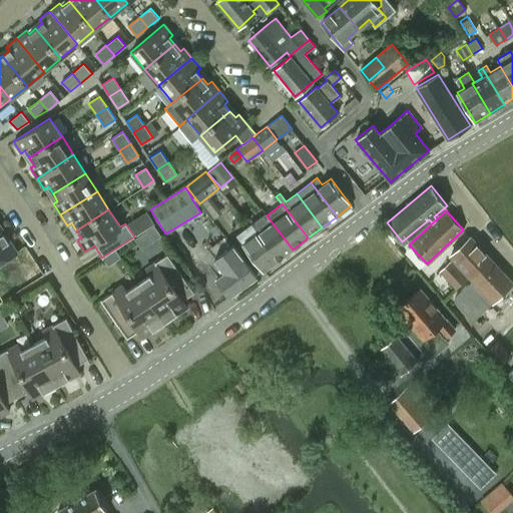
[(128,223),(135,235),(154,223),(146,211),(128,223)]
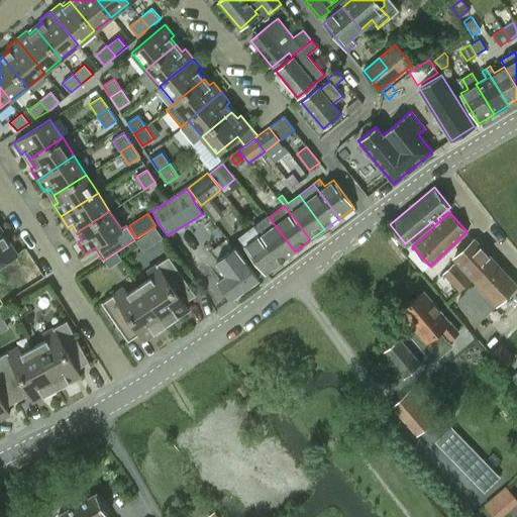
[(295,251),(269,217),(268,215),(253,225),(281,262),(295,251)]
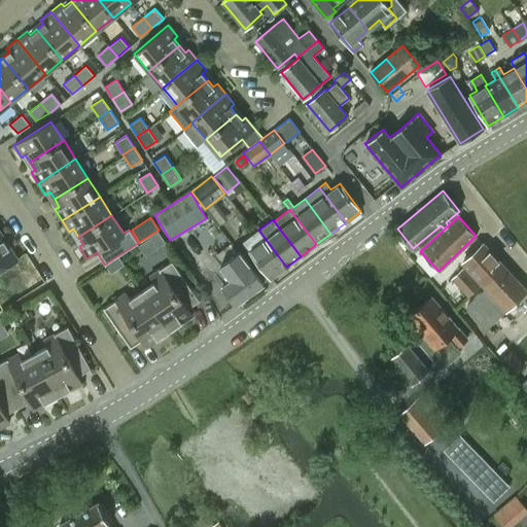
[(271,279),(286,267),(258,230),(243,241),(271,279)]
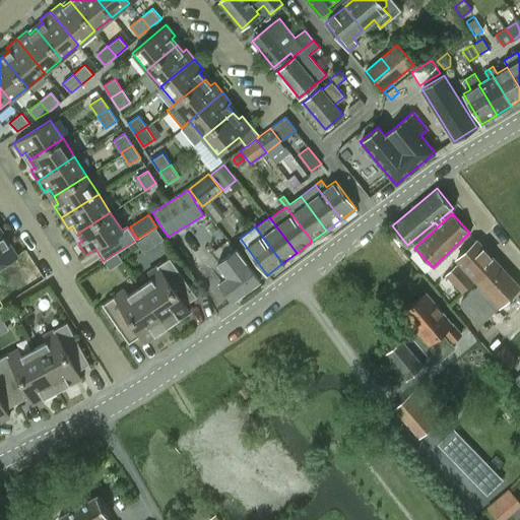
[(0,229),(0,265),(17,255),(0,229)]
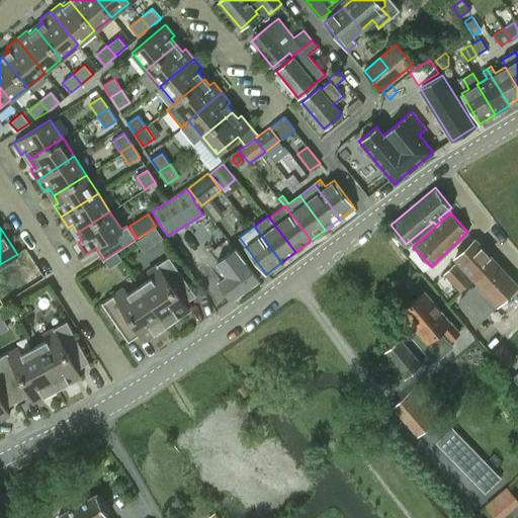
[(156,228),(148,233),(155,242),(162,237),(156,228)]
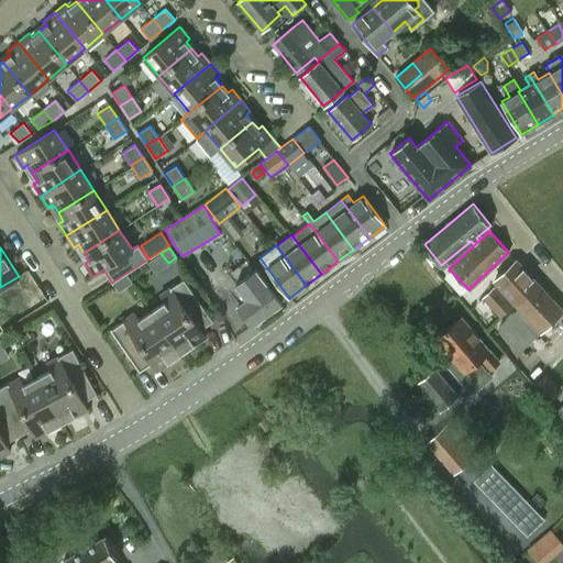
[(240,271),(250,262),(239,249),(229,257),(240,271)]
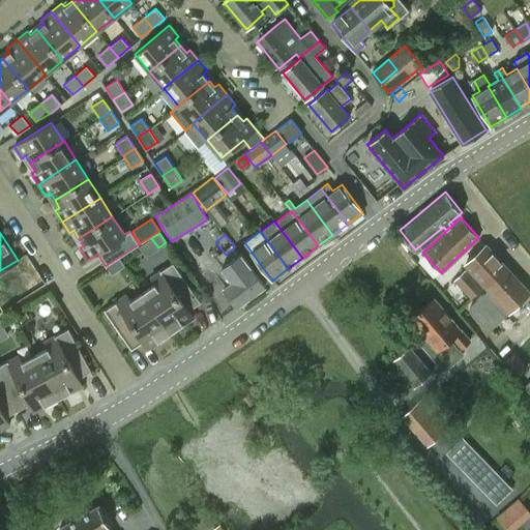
[(489,329),(529,293),(486,245),(465,264),(489,290),(469,307),(489,329)]
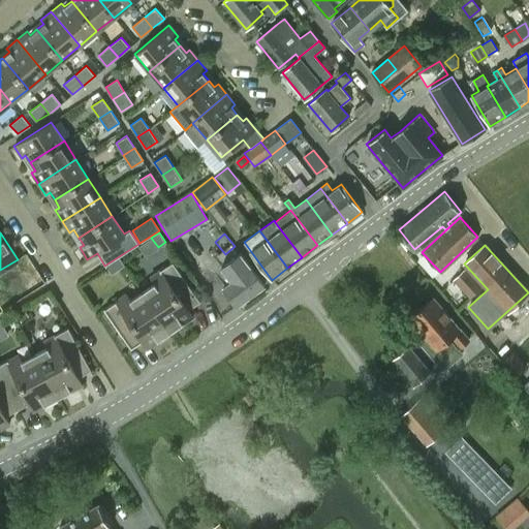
[(265,285),(263,284),(240,252),(221,267),(231,280),(223,287),(238,306),(265,285)]
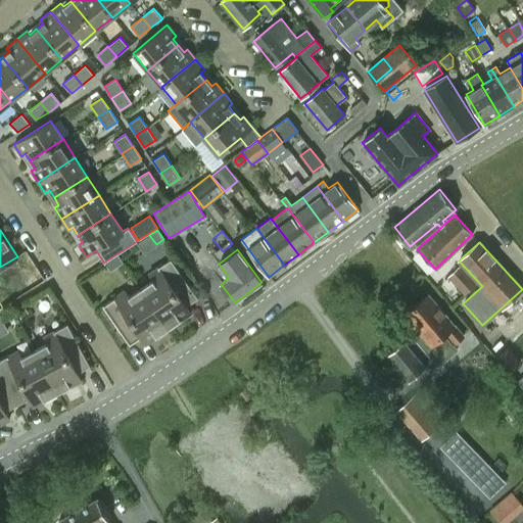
[(104,263),(109,271),(123,263),(116,254),(104,263)]
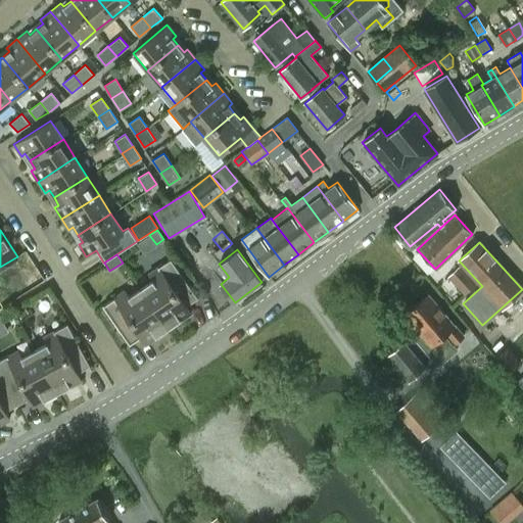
[(186,306),(197,298),(171,258),(147,274),(152,280),(140,288),(169,328),(190,313),(186,306)]
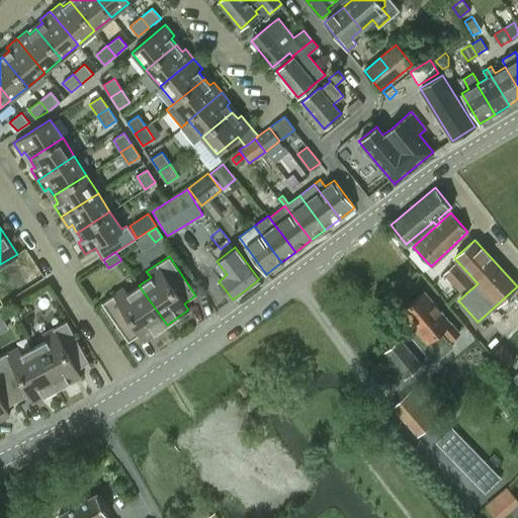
[(460,291),(470,282),(454,264),(444,274),(460,291)]
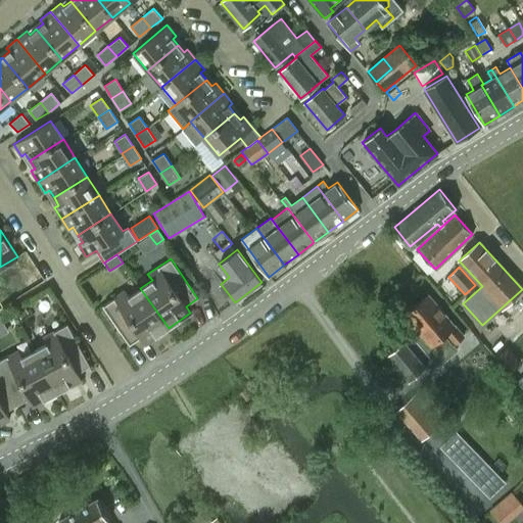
[(28,290),(42,281),(36,273),(22,281),(28,290)]
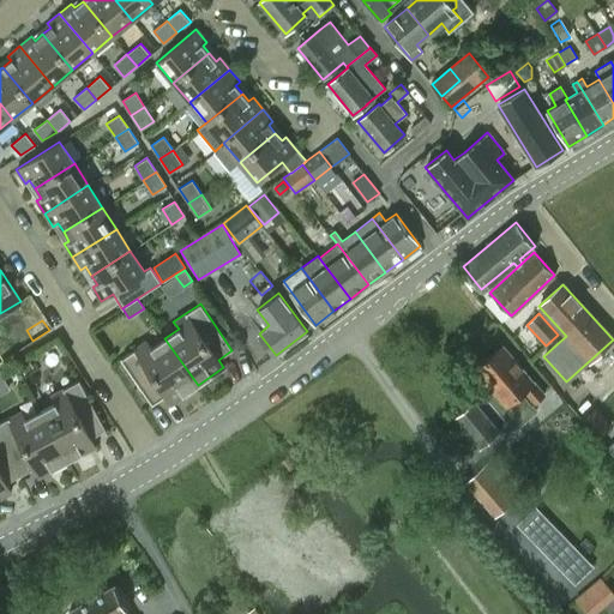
[(172,404),(198,385),(164,338),(151,348),(146,341),(120,359),(151,405),(166,396),(172,404)]
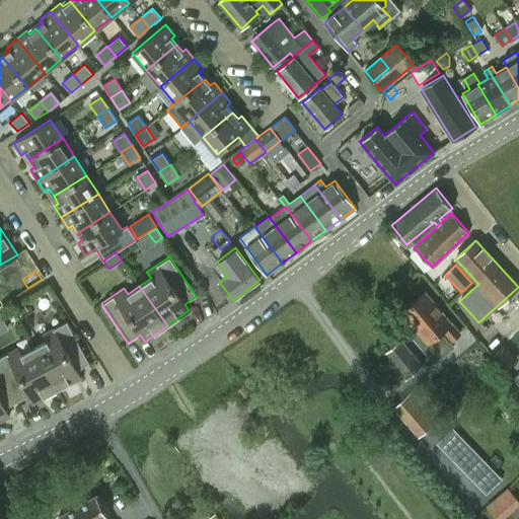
[(404,309),(401,311),(416,328),(411,334),(434,360),(453,343),(451,341),(459,332),(425,292),(413,303),(410,301),(403,307),(404,309)]
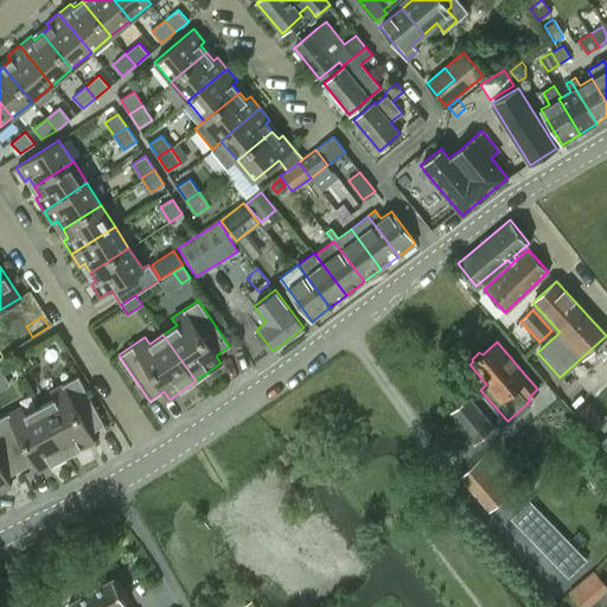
[(25,369),(33,363),(29,356),(19,362),(25,369)]
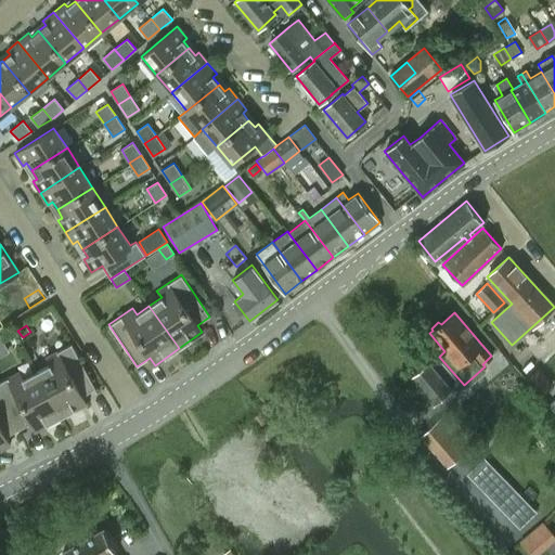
[(81,396),(95,389),(72,344),(46,358),(49,364),(36,372),(61,417),(86,404),(81,396)]
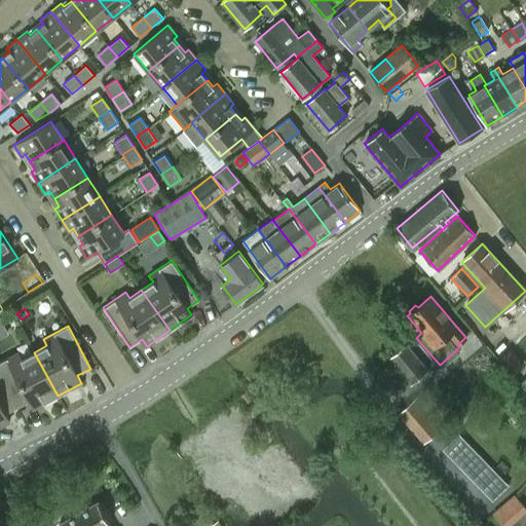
[(410,383),(427,370),(406,344),(389,359),(410,383)]
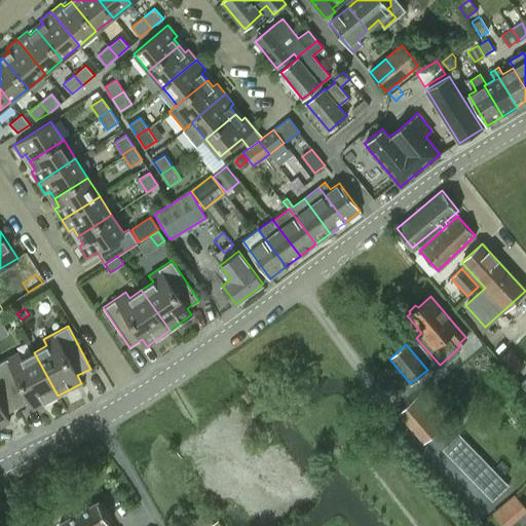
[(34,408),(58,396),(34,352),(22,359),(19,352),(0,362),(0,375),(16,408),(30,401),(34,408)]
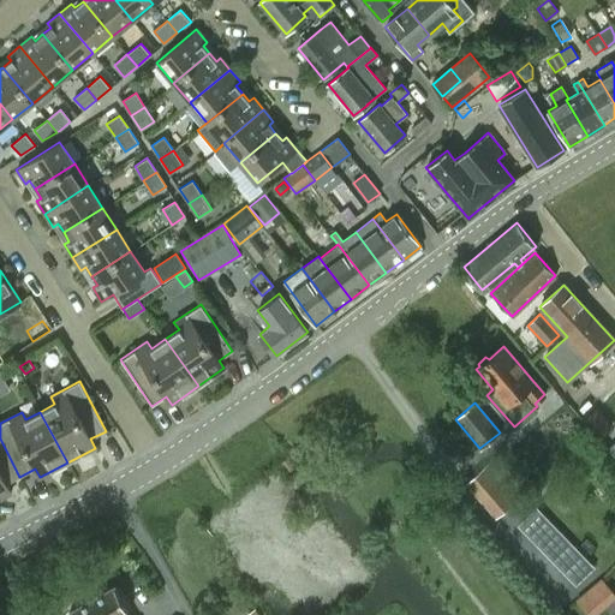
[(5,484),(19,477),(0,439),(0,497),(10,493),(5,484)]
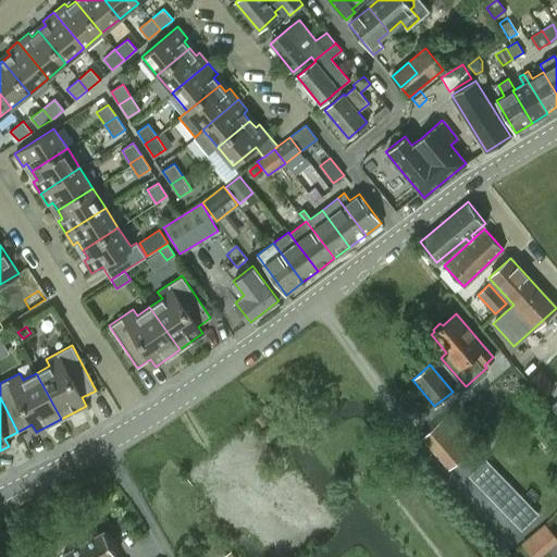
[(262,412),(254,420),(259,428),(269,421),(262,412)]
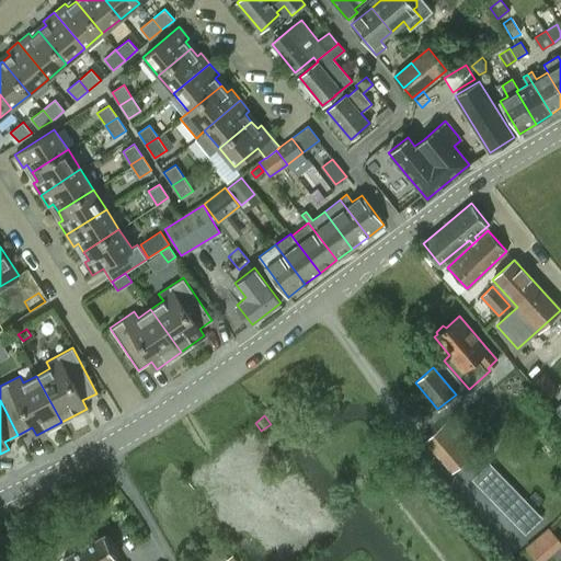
[(453,472),(478,450),(450,418),(425,439),(453,472)]
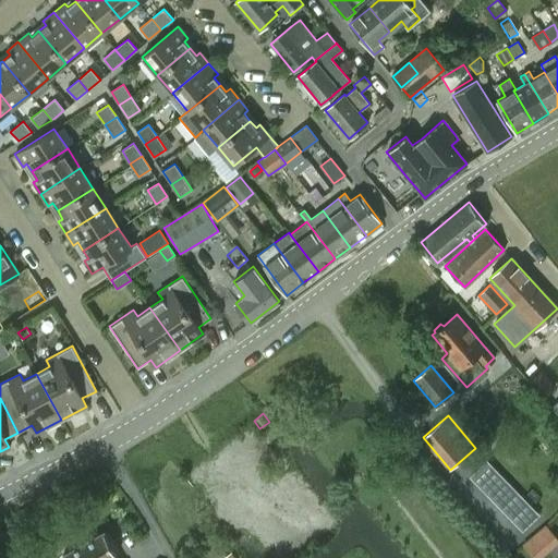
[(534,557),(557,537),(546,524),(523,544),(534,557)]
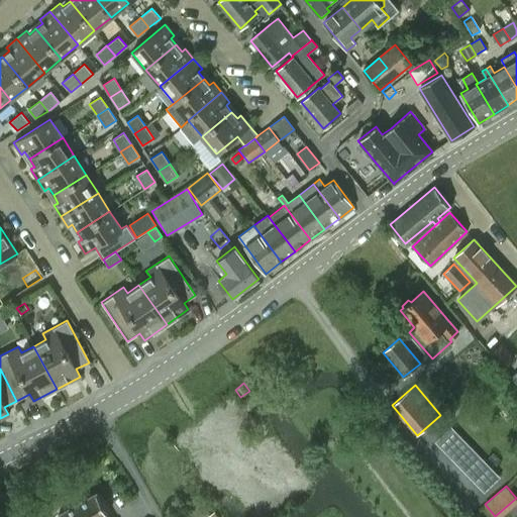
[(106,516),(106,515),(108,514),(96,492),(58,514),(60,516),(106,516)]
